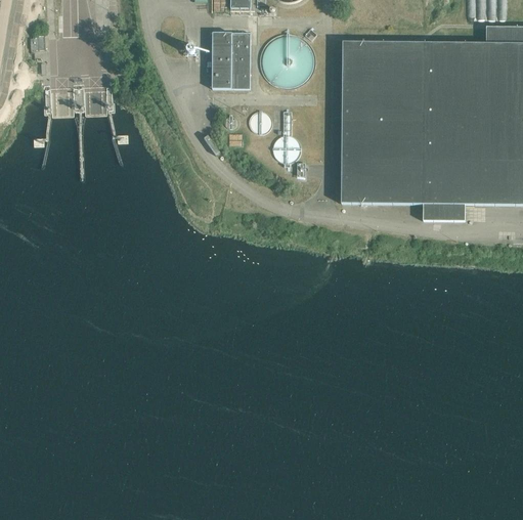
[(250,12),(250,0),(229,0),(229,11),(250,12)]
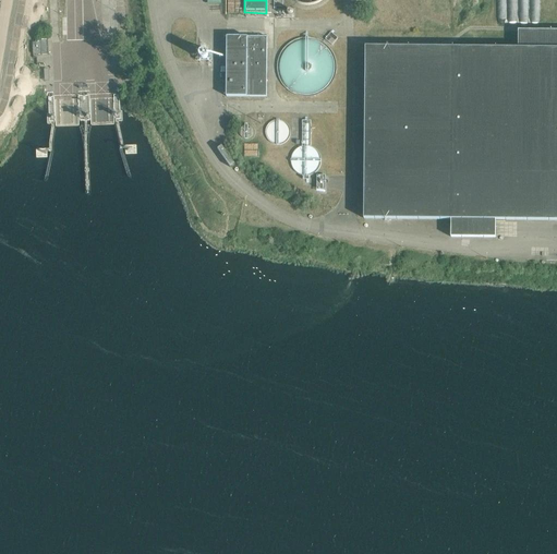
[(556,26),(517,26),(517,44),(364,43),(363,214),(450,215),(449,232),(472,233),(472,215),(556,216),(556,26)]
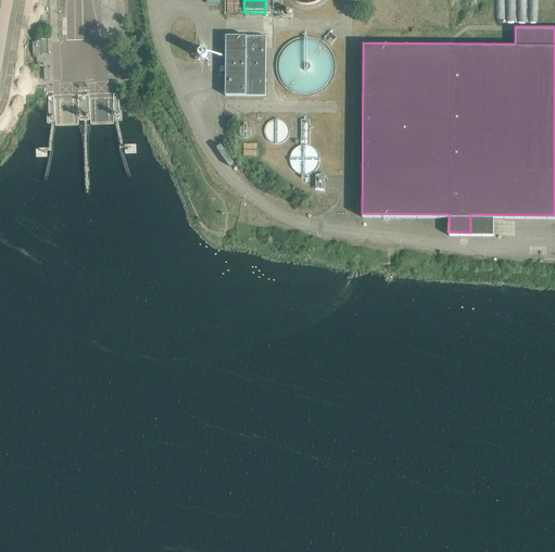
[(328,27),(323,35),(329,40),(336,34),(328,27)]
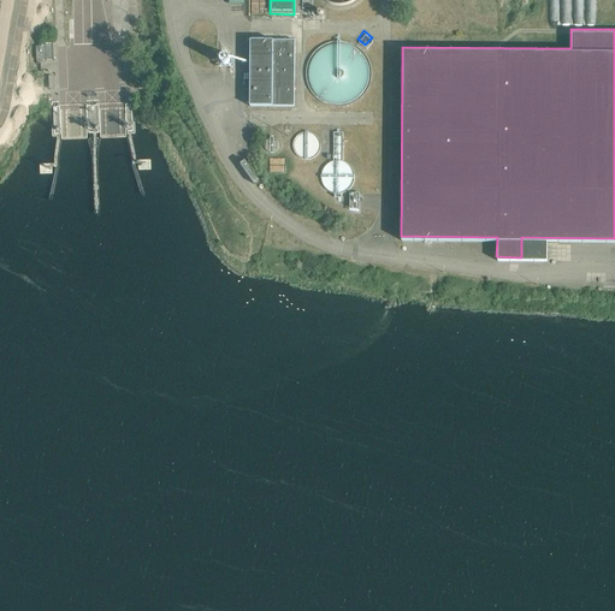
[(294,36),(272,36),(249,35),(248,101),(293,102),(294,36)]
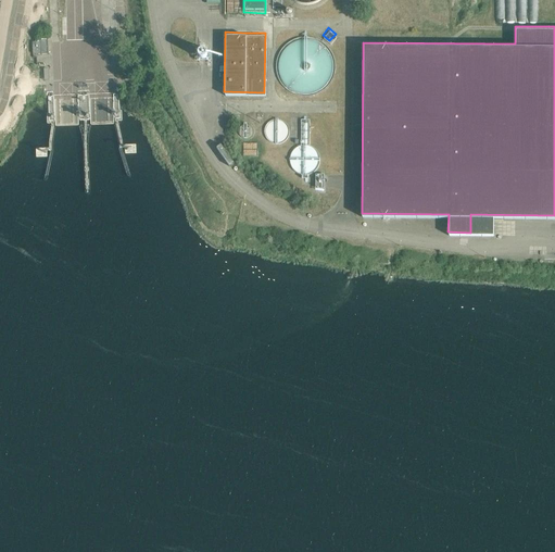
[(32,38),(30,38),(32,50),(35,50),(37,50),(46,50),(46,36),(37,37),(34,37),(34,38),(32,38)]
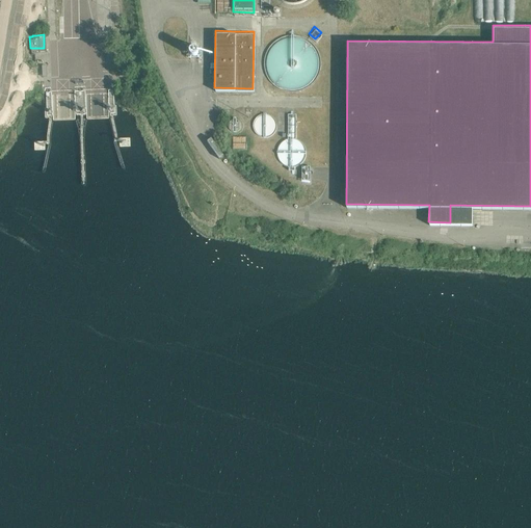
[(137,49),(129,52),(134,63),(141,60),(137,49)]
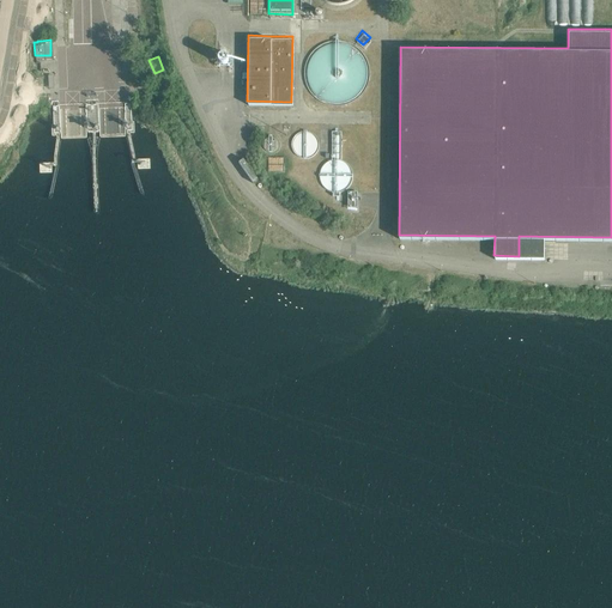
[(357,204),(357,188),(347,188),(347,204),(357,204)]
